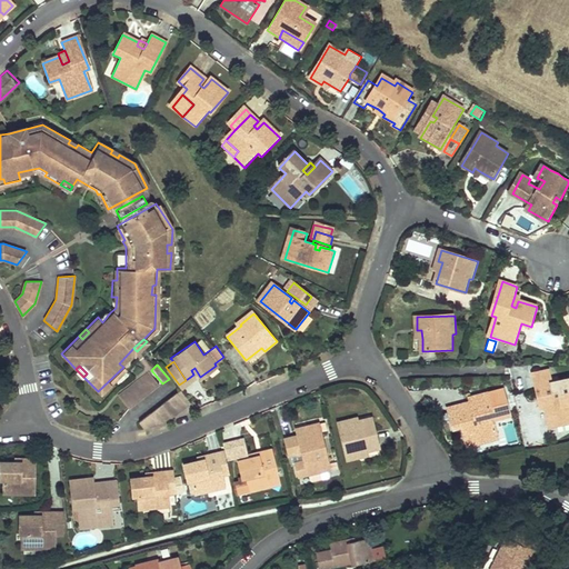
[(160,383),(150,370),(120,395),(130,408),(160,383)]
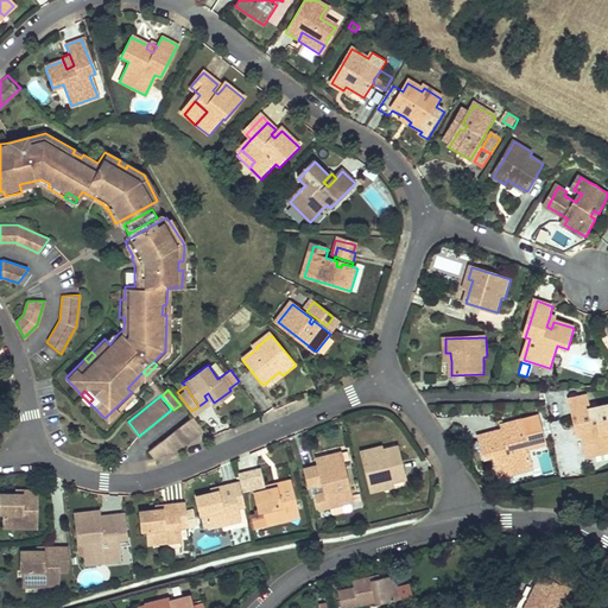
[(586,396),(568,399),(576,435),(581,434),(586,455),(607,449),(607,404),(589,409),(586,396)]
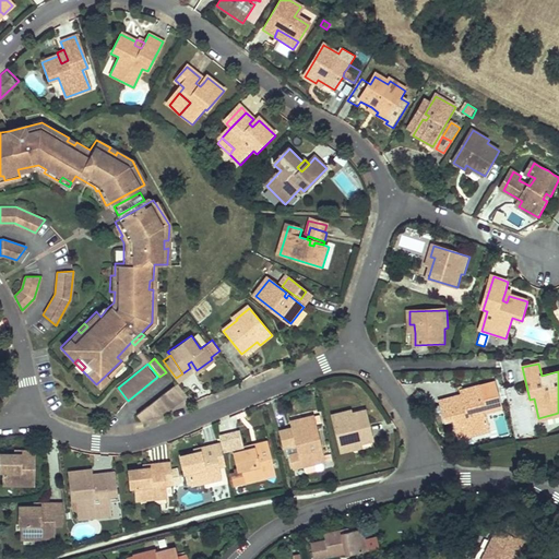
[(484,412),(489,411),(501,406),(494,380),(482,384),(461,390),(463,396),(459,397),(458,394),(447,399),(453,420),(456,432),(473,427),(475,435),(489,430),(484,412)]
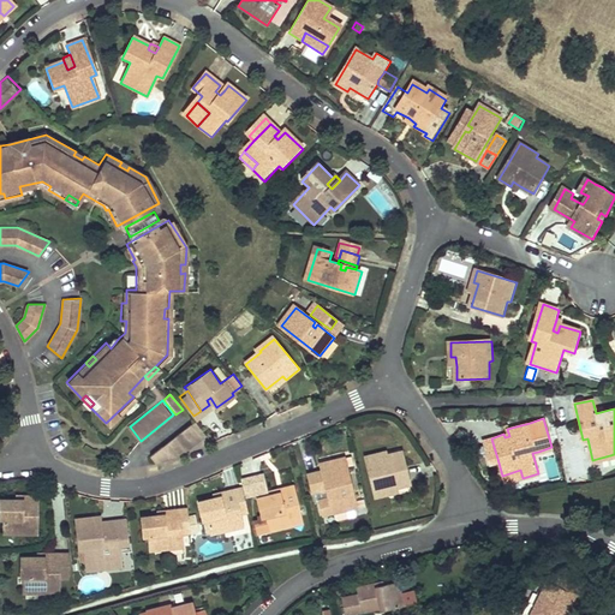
[(163,445),(172,458),(180,455),(207,437),(195,422),(163,445)]
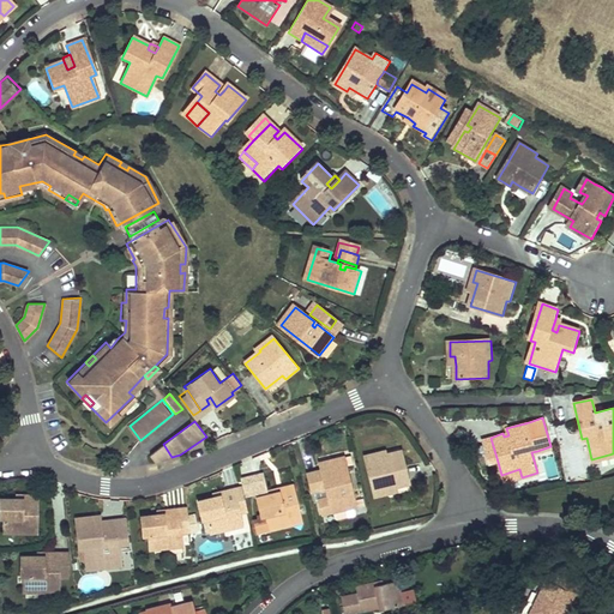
[(482,440),(491,464),(498,462),(491,438),(482,440)]
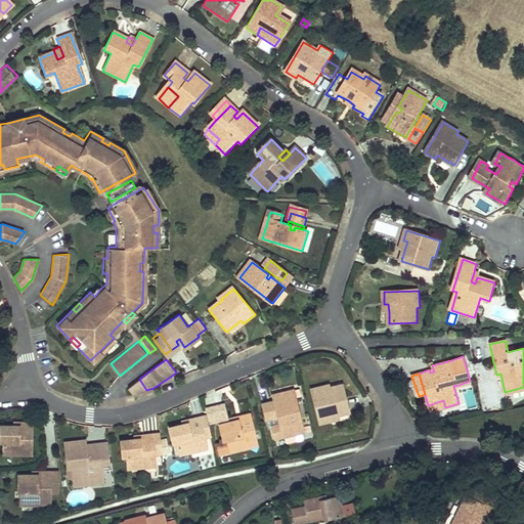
[(146,390),(139,379),(127,388),(130,393),(146,390)]
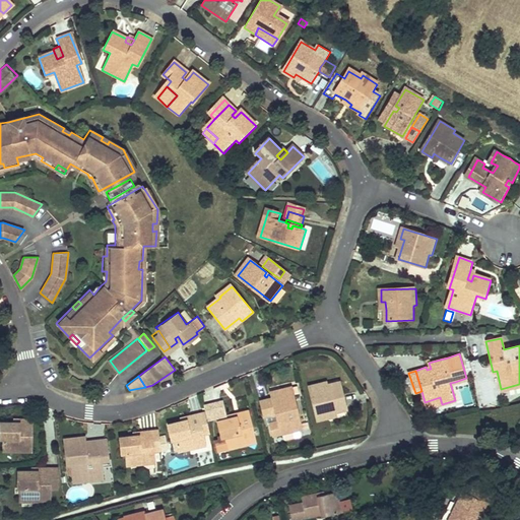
[(330,380),(311,385),(319,418),(329,415),(328,412),(336,410),(347,407),(341,381),(330,384),(330,380)]
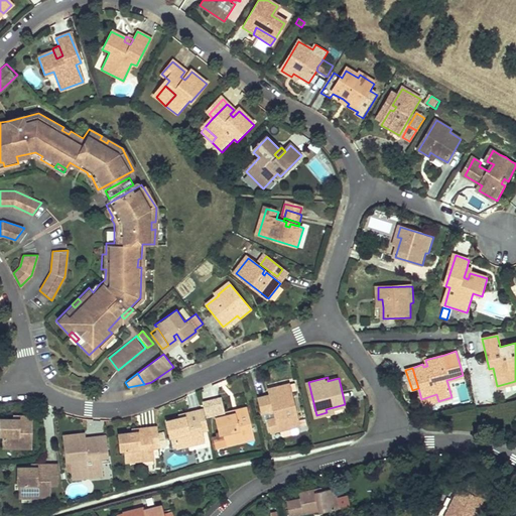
[(271,430),(299,423),(289,383),(269,388),(271,394),(259,397),(263,412),(274,410),(276,417),(269,419),(271,430)]
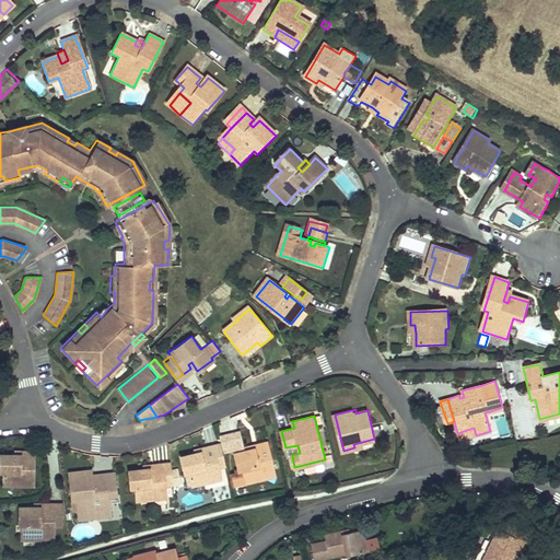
[(457,433),(461,440),(476,435),(474,428),(457,433)]
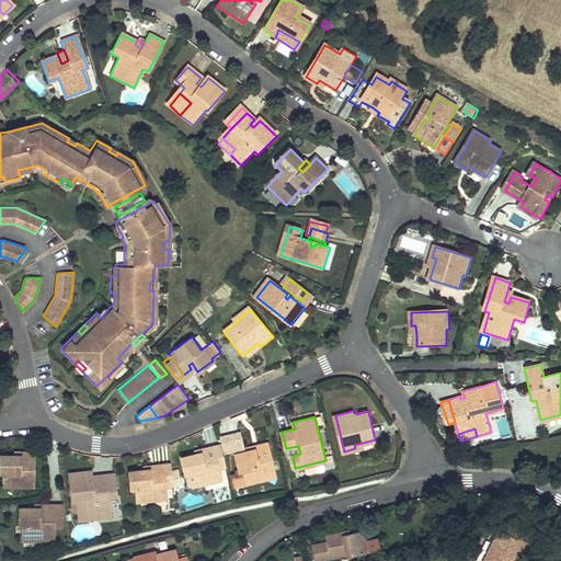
[(240,432),(229,435),(233,451),(238,471),(243,470),(247,484),(267,479),(265,473),(274,471),(267,444),(259,446),(260,453),(256,454),(255,449),(245,453),(240,432)]
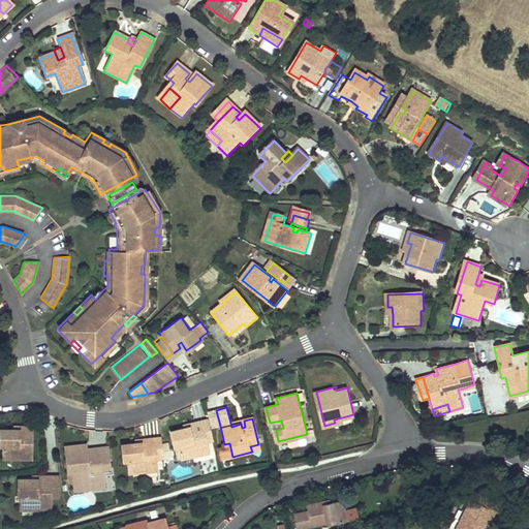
[(216,410),(207,412),(209,419),(211,428),(220,426),(216,410)]
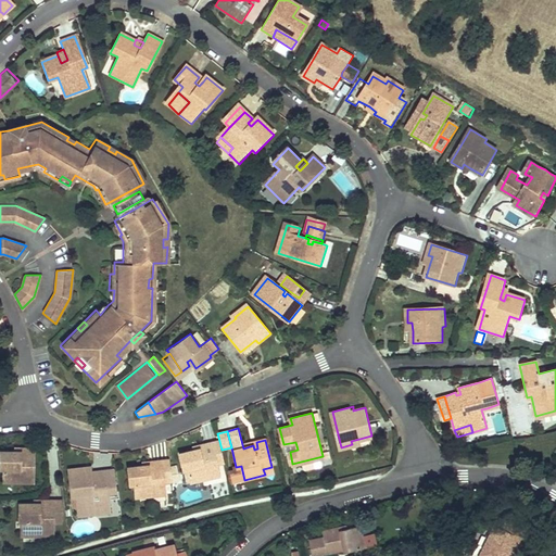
[(219,441),(212,443),(217,464),(225,463),(219,441)]
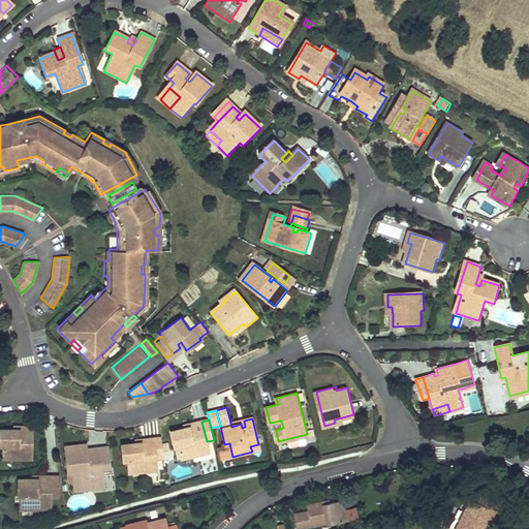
[(207,441),(201,422),(194,424),(195,431),(191,432),(191,428),(172,433),(178,460),(183,459),(183,460),(203,455),(200,448),(208,446),(207,441)]
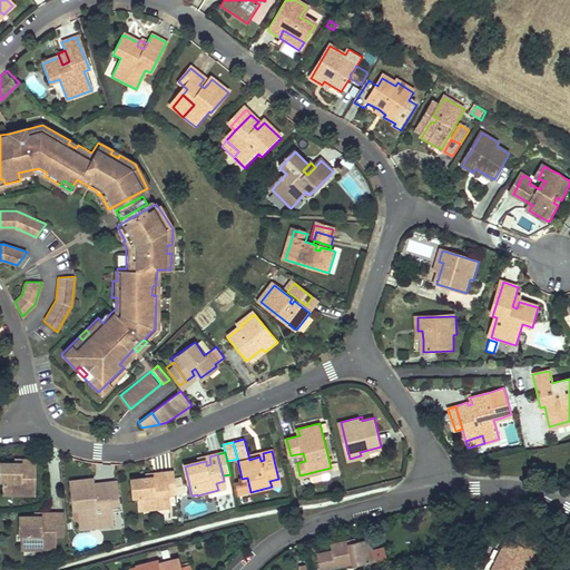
[(3,489),(5,498),(26,495),(26,492),(35,491),(31,463),(22,464),(23,469),(0,471),(0,487),(0,489),(3,489)]
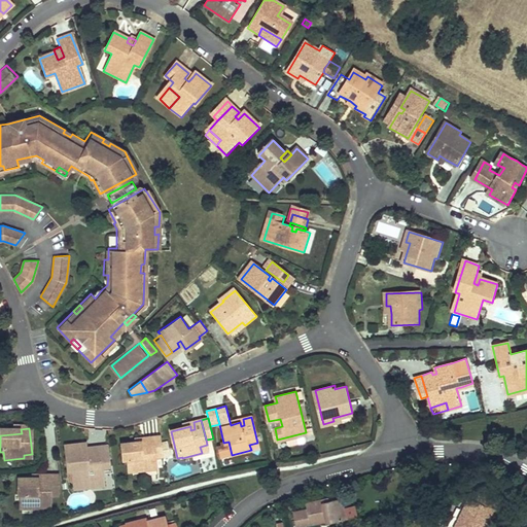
[(155,458),(163,457),(162,436),(143,438),(144,442),(121,446),(124,461),(129,460),(131,472),(148,469),(147,465),(156,464),(155,458)]
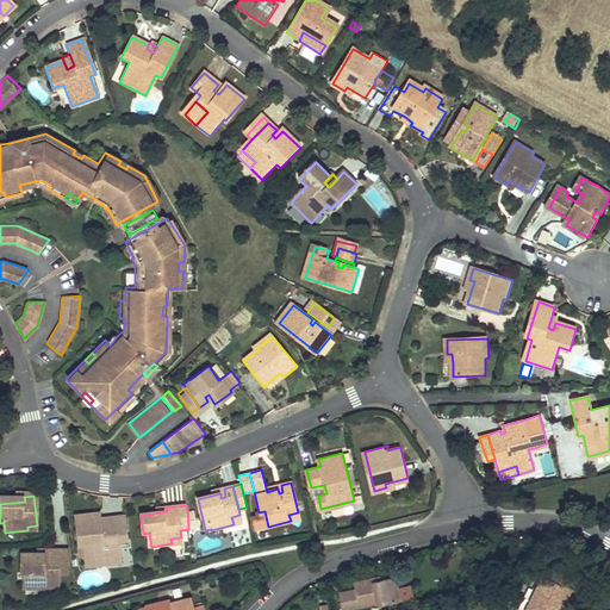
[(101,526),(100,512),(75,516),(79,546),(80,558),(86,556),(87,570),(104,567),(103,559),(120,558),(118,542),(114,516),(107,517),(109,524),(101,526)]
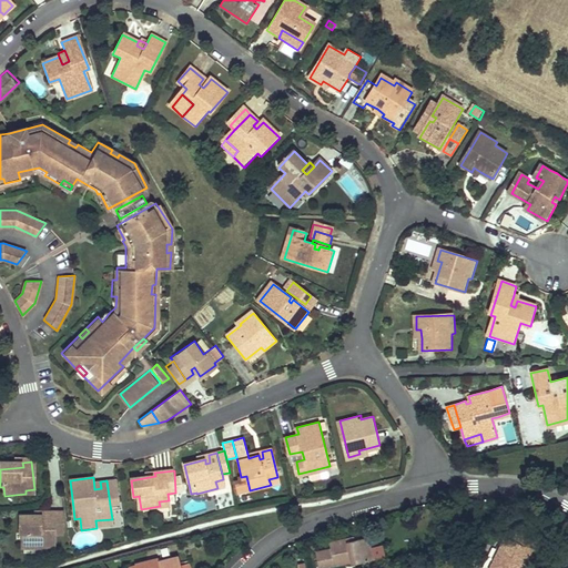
[(115,479),(107,480),(110,505),(118,503),(115,479)]
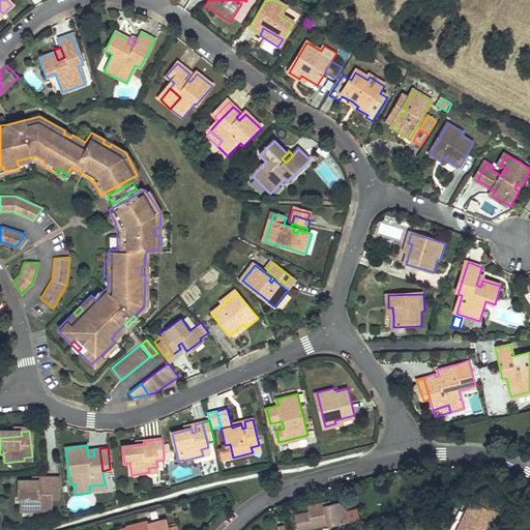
[(24,498),(24,509),(46,508),(46,503),(54,503),(54,497),(53,476),(45,476),(45,481),(36,481),(22,482),(22,499),(24,498)]
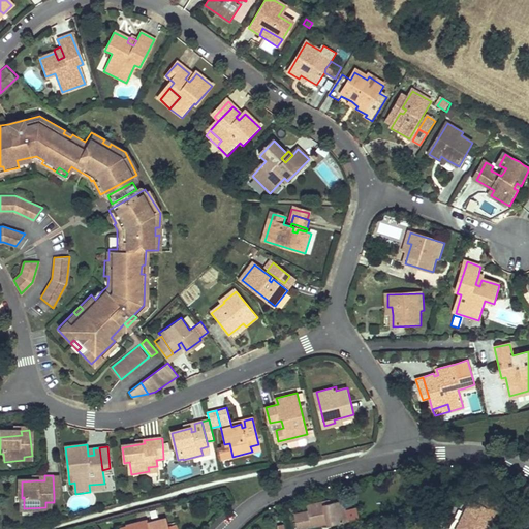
[(53,475),(54,496),(61,496),(61,475),(53,475)]
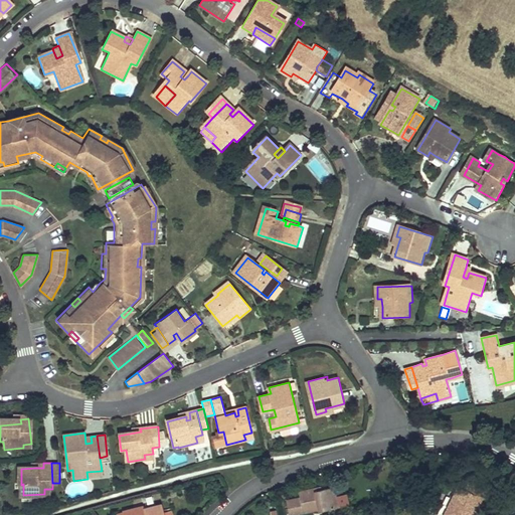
[(102,478),(102,471),(87,472),(88,479),(102,478)]
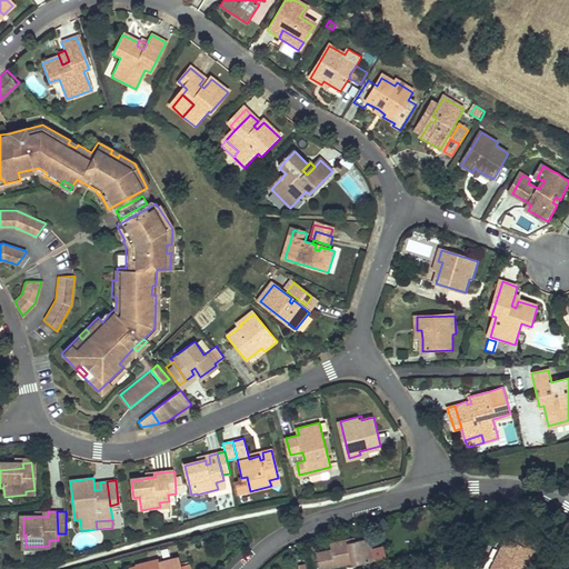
[(492,548),(482,568),(516,568),(515,568),(517,565),(523,568),(531,551),(536,553),(540,543),(517,532),(512,541),(506,538),(499,551),(492,548)]
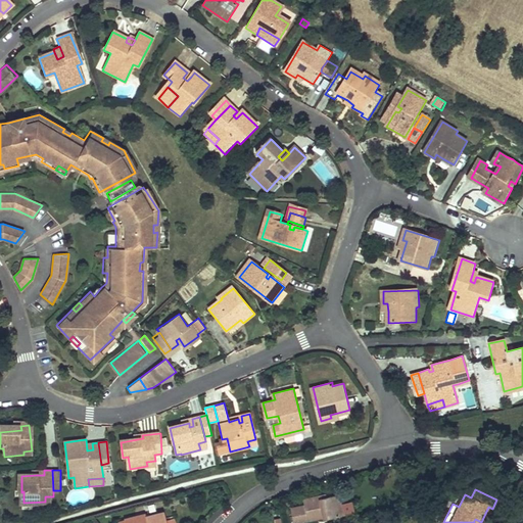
[(304,506),(290,509),(293,522),(296,522),(323,517),(323,520),(343,515),(338,493),(327,496),(320,498),(319,494),(302,498),(304,506)]
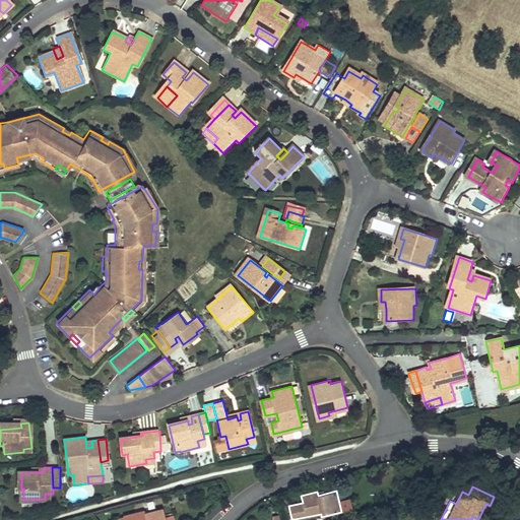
[(420,505),(414,509),(417,515),(425,511),(420,505)]
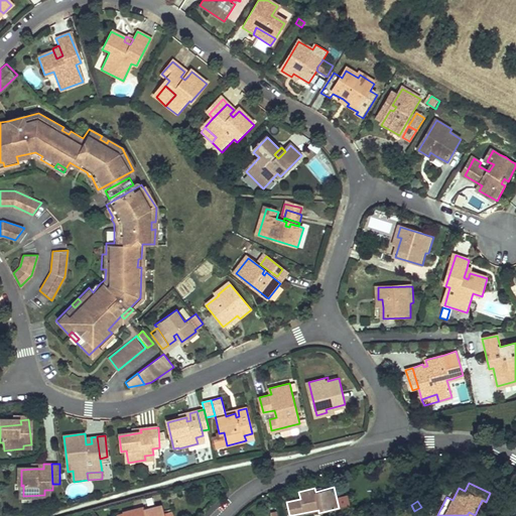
[(411,505),(405,508),(408,514),(414,511),(411,505)]
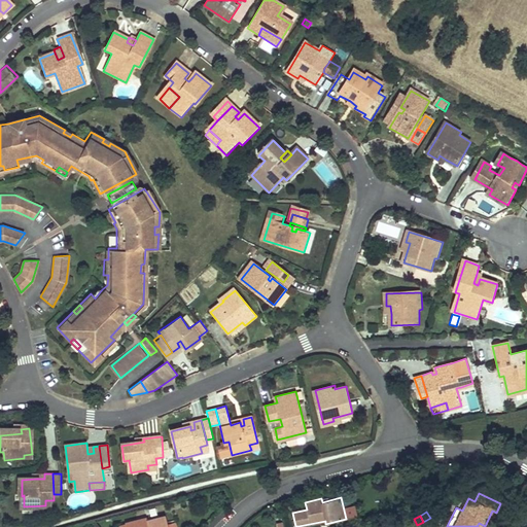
[(147,518),(125,523),(126,526),(167,526),(165,517),(147,521),(147,518)]
